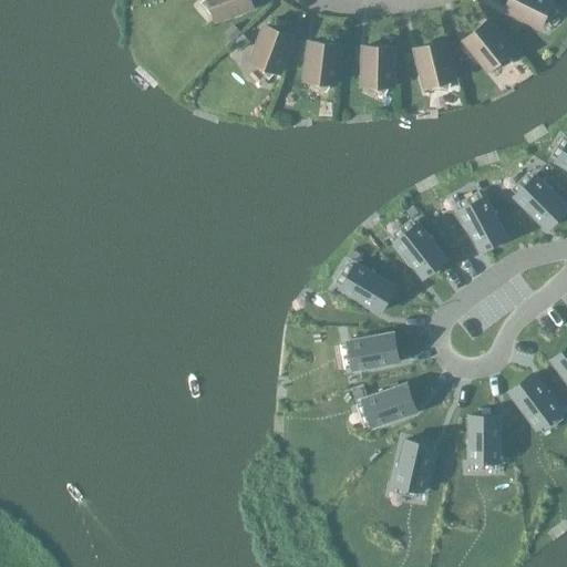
[(251,0),(200,0),(198,2),(210,17),(213,16),(216,23),(255,10),(251,0)]
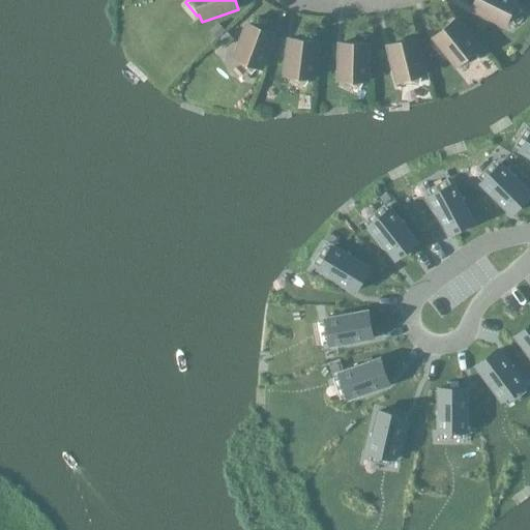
[(519,12),(513,5),(514,2),(511,0),(473,0),(469,8),(482,15),(488,21),(490,19),(503,25),(505,21),(506,22),(519,12)]
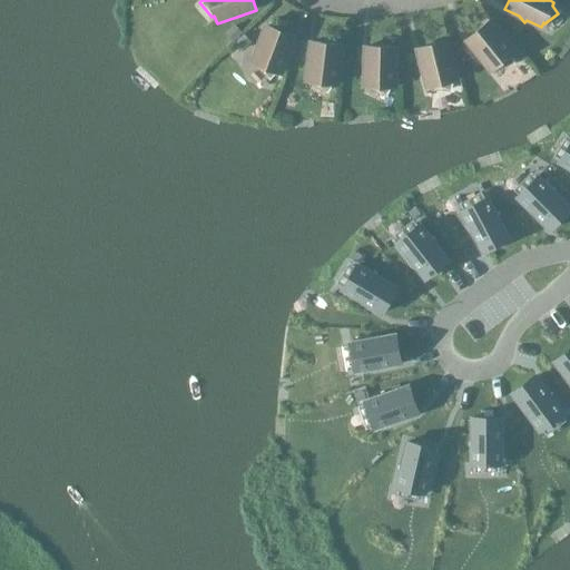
[(514,70),(511,61),(514,58),(489,28),(467,45),(477,57),(480,65),(482,65),(493,76),(497,72),(498,75),(514,70)]
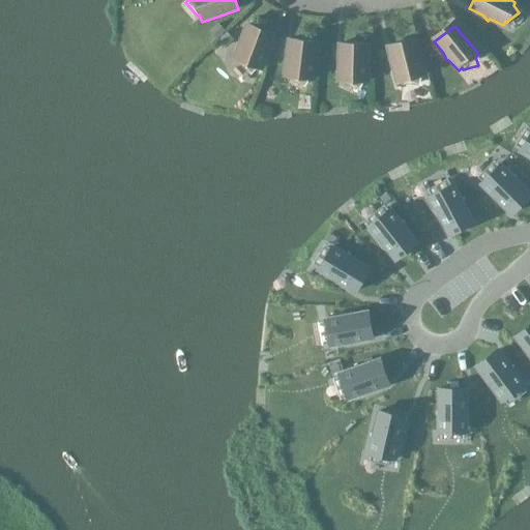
[(242,84),(248,78),(253,80),(267,45),(243,34),(237,48),(232,54),(234,56),(229,69),(233,71),(232,72),(242,84)]
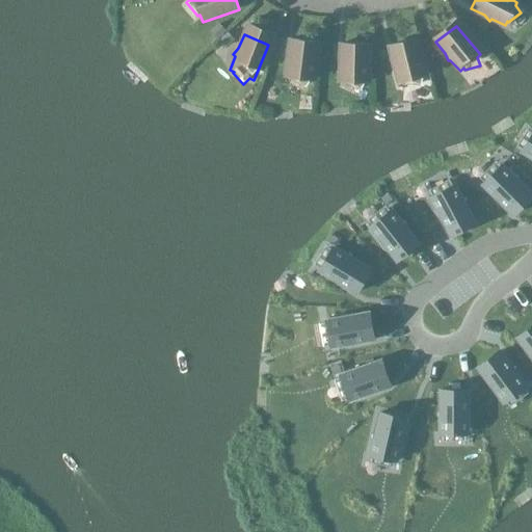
[(418,85),(419,77),(423,76),(415,40),(389,45),(393,58),(391,67),(394,68),(397,82),(402,80),(402,82),(418,85)]
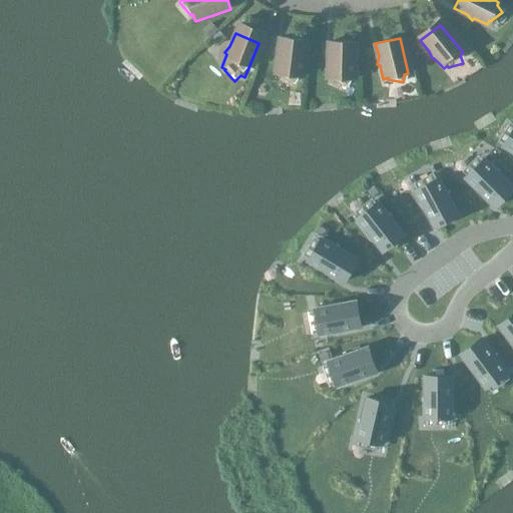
[(345,84),(348,77),(352,76),(353,40),(328,40),(328,54),(324,61),(327,62),(327,76),(332,76),(332,78),(345,84)]
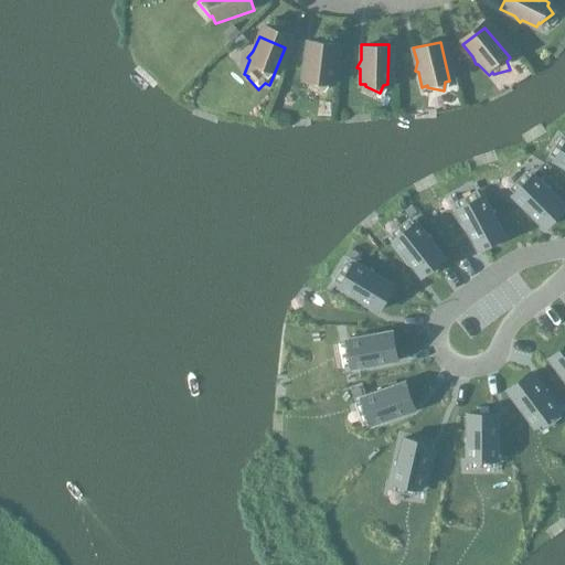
[(333,50),(306,46),(305,62),(300,70),(302,71),(301,87),(307,87),(306,89),(320,97),(324,89),(329,89),(333,50)]
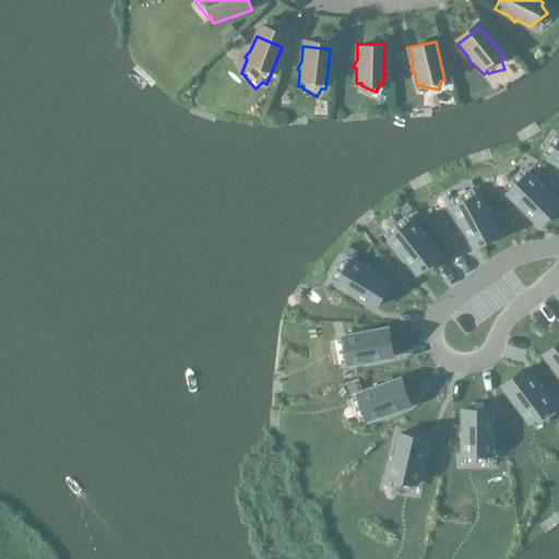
[(558,143),(549,159),(558,166),(558,143)]
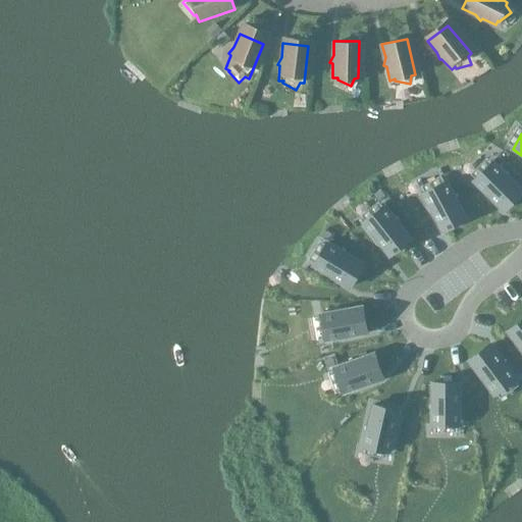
[(521,192),(521,190),(493,161),(474,181),(504,211),(521,192)]
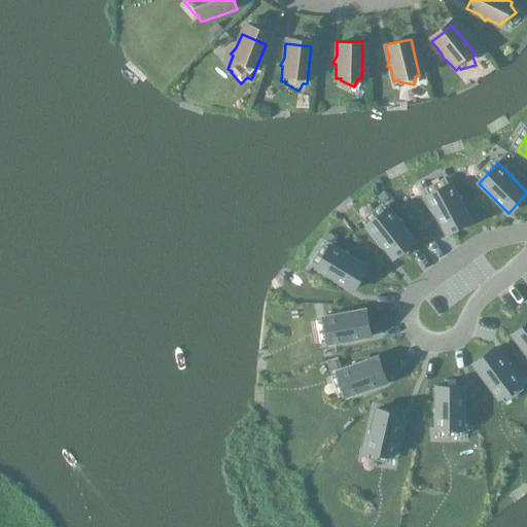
[(452,183),(426,197),(446,233),(471,219),(452,183)]
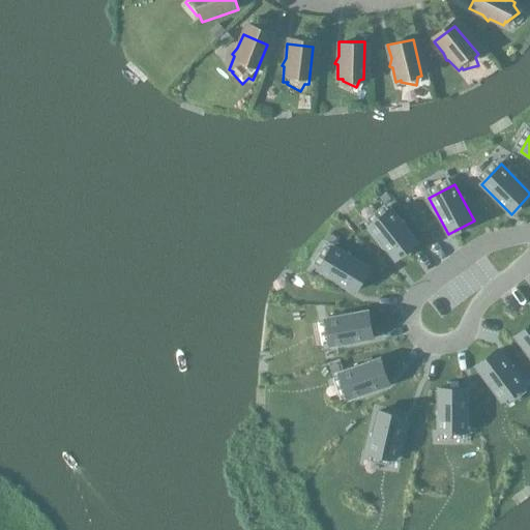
[(417,241),(391,209),(369,227),(395,260),(417,241)]
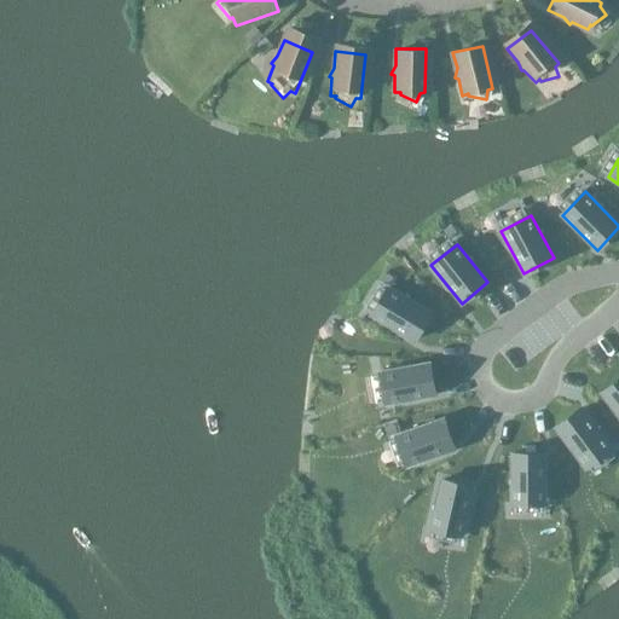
[(432,312),(389,287),(372,316),(414,341),(432,312)]
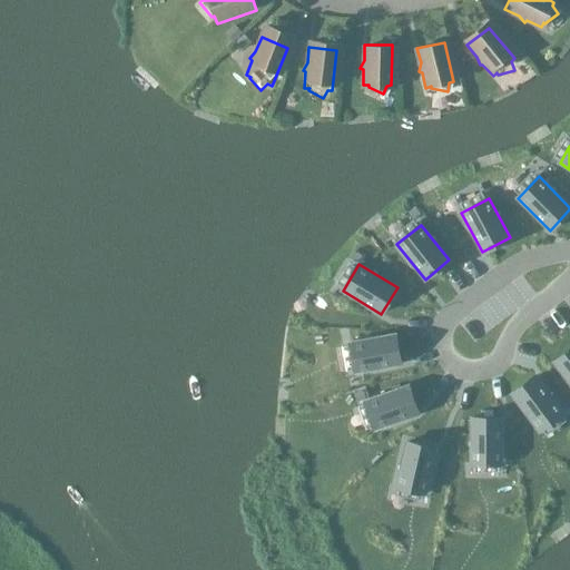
[(395,334),(351,342),(356,372),(401,364),(395,334)]
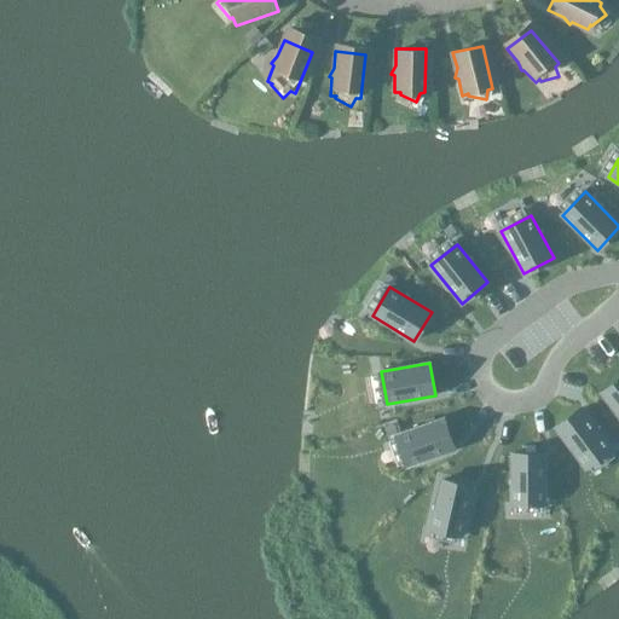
[(618,380),(602,394),(618,416),(618,380)]
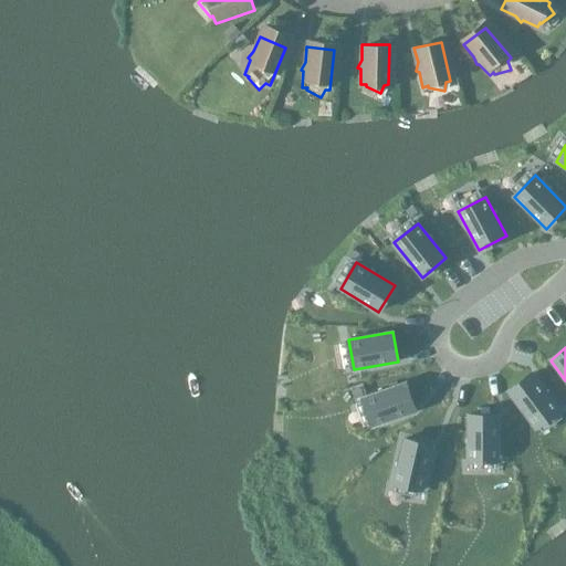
[(532,375),(506,392),(534,429),(558,410),(532,375)]
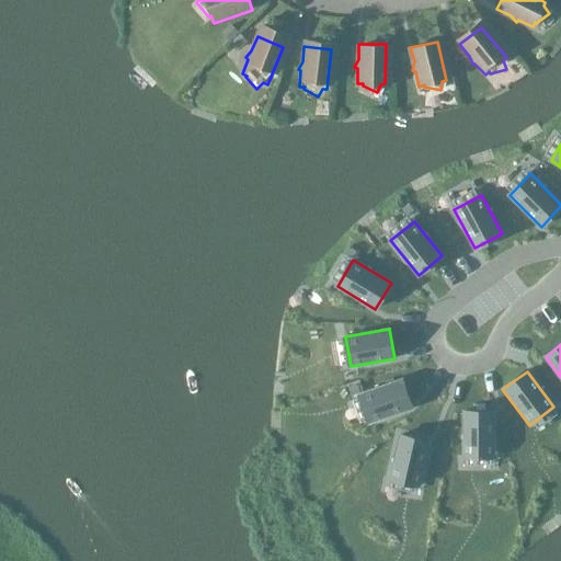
[(401,379),(359,395),(369,423),(412,408),(401,379)]
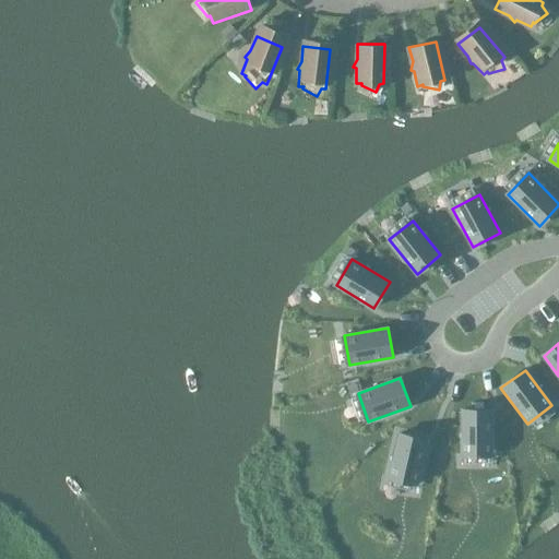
[(492,411),(462,411),(462,454),(492,454),(492,411)]
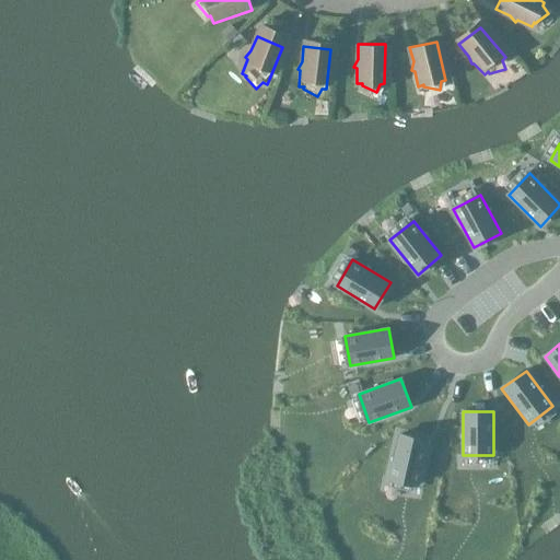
[(429,441),(399,434),(389,478),(419,485),(429,441)]
